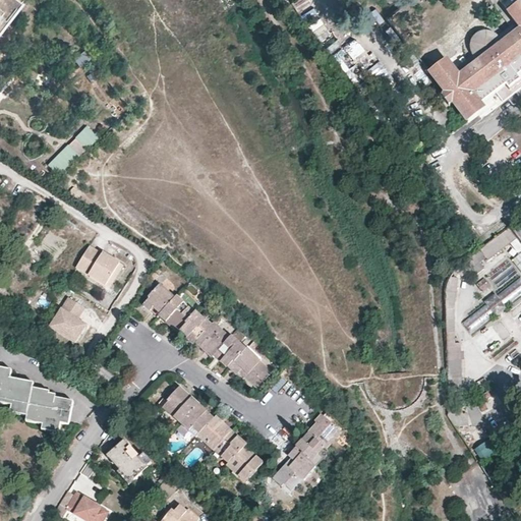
[(0,0),(0,34),(21,7),(11,0),(0,0)]
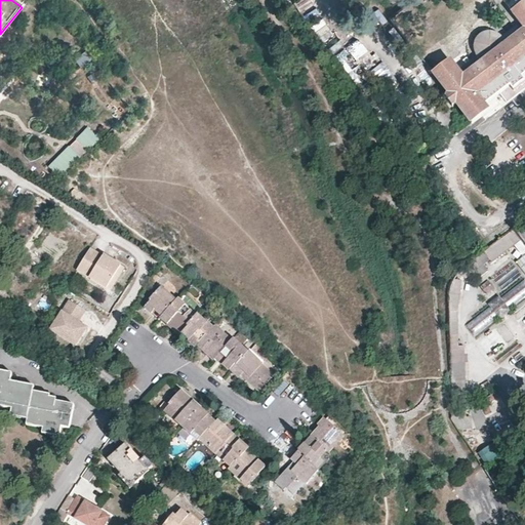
[(513,88),(524,78),(524,77),(521,73),(524,69),(524,3),(514,12),(520,22),(500,37),(498,35),(495,33),(492,32),(491,32),(488,32),(486,32),(483,34),(481,35),(478,40),(478,43),(478,48),(480,52),(459,69),(453,59),(435,74),(450,93),(447,95),(454,105),(457,102),(472,120),(489,107),(484,101),(509,82),(513,88)]
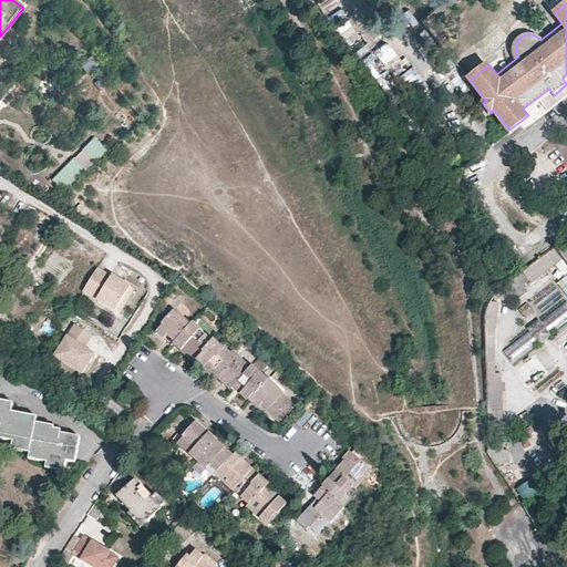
[(566,92),(566,84),(554,95),(558,100),(566,92)]
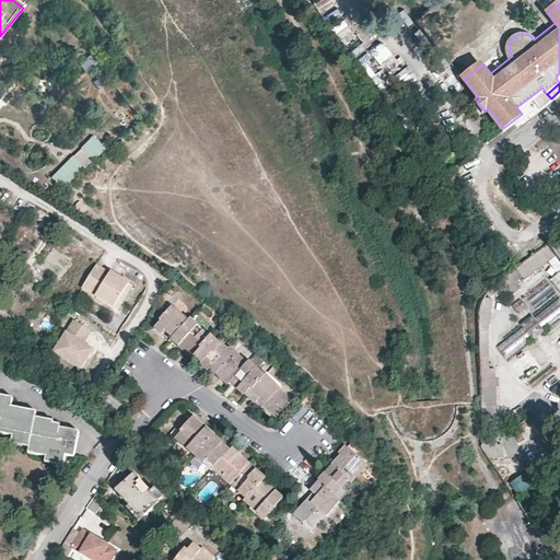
[(86,95),(79,86),(58,102),(65,112),(86,95)]
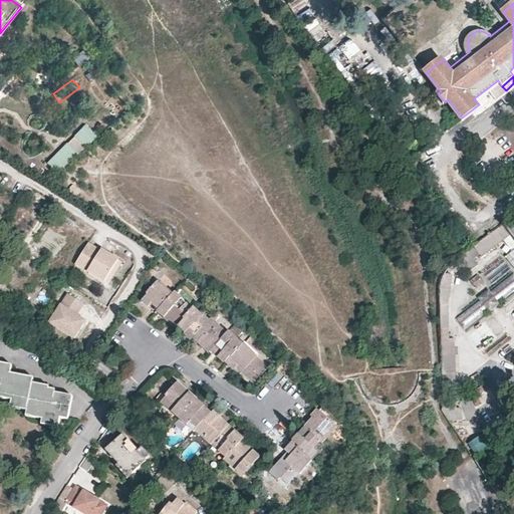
[(83,94),(79,90),(70,97),(73,102),(83,94)]
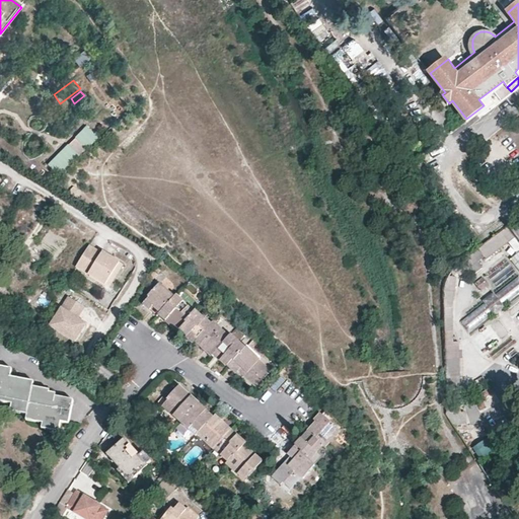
[(73,104),(70,100),(65,103),(63,105),(61,106),(63,112),(73,104)]
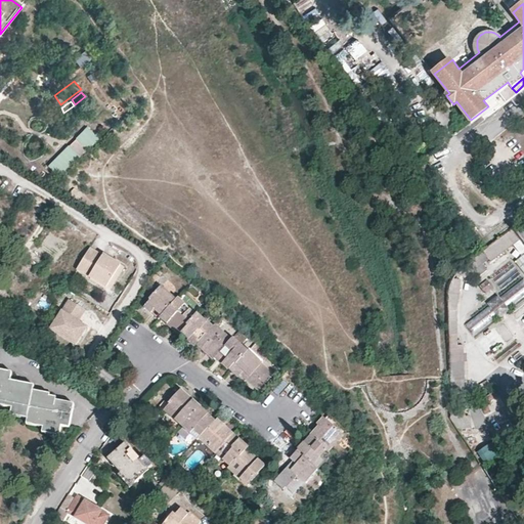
[(86,149),(98,138),(86,125),(74,137),(86,149)]
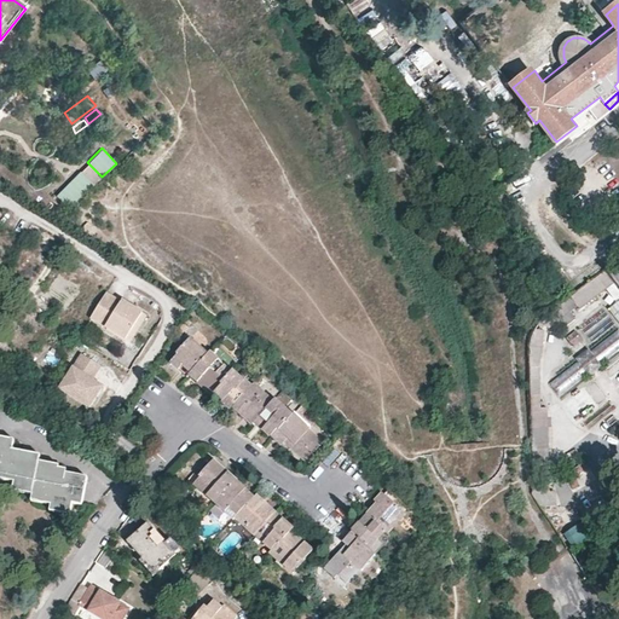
[(87,165),(56,194),(68,207),(99,178),(87,165)]
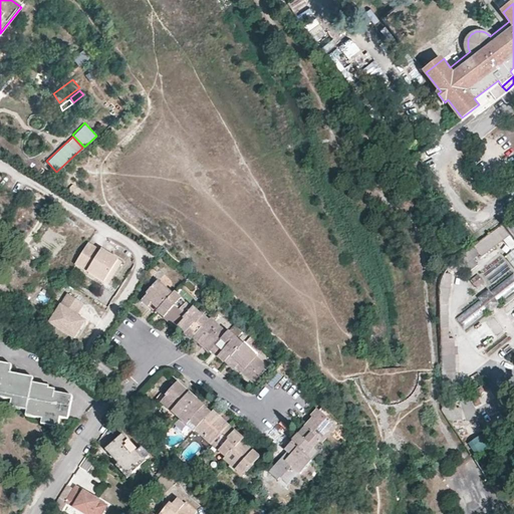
[(512,235),(504,225),(476,247),(482,255),(483,257),(512,235)]
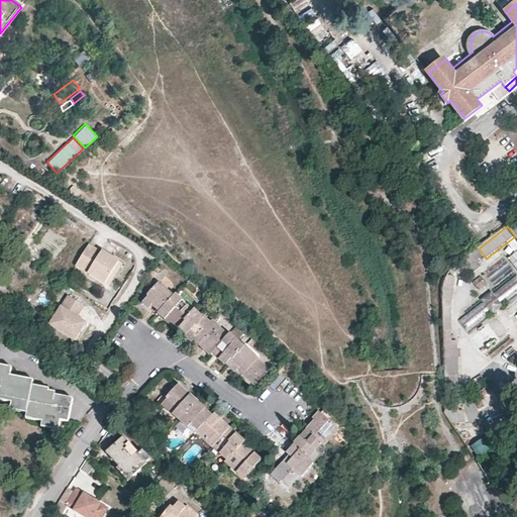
[(101,252),(89,244),(77,266),(99,280),(108,286),(115,276),(112,274),(119,262),(102,250),(101,252)]
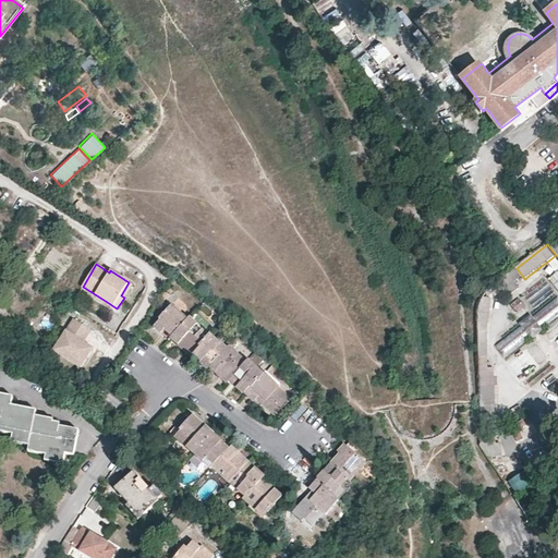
[(523,277),(517,268),(497,282),(496,283),(492,288),(488,292),(492,296),(496,294),(498,296),(508,290),(512,295),(523,288),(518,281),(523,277)]
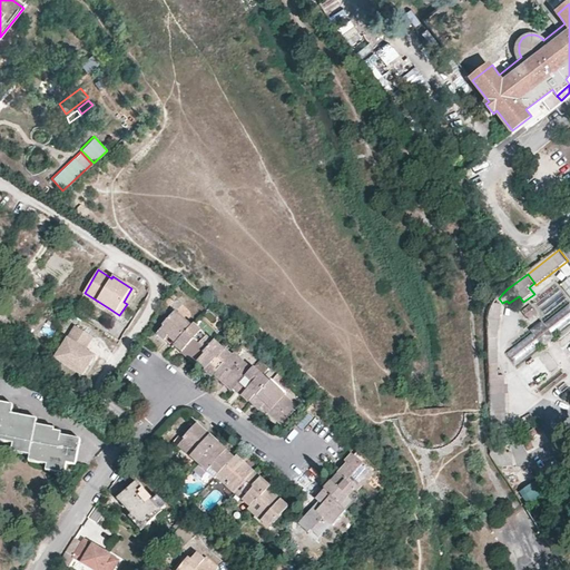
[(135,291),(131,288),(124,302),(127,304),(135,291)]
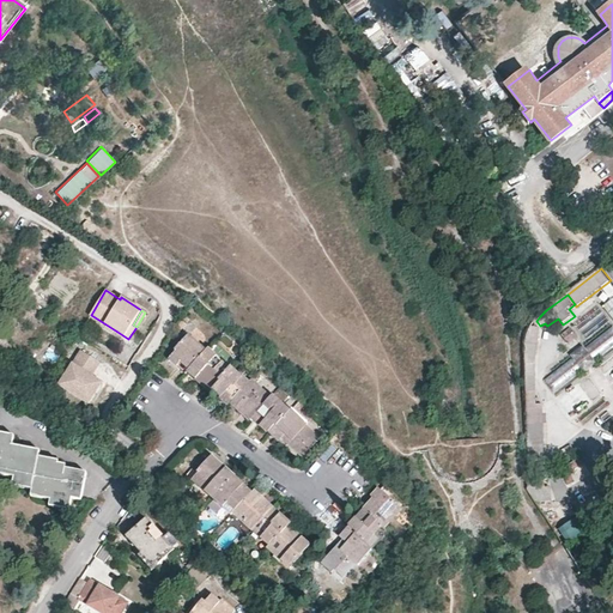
[(540,364),(546,327),(534,326),(534,327),(533,329),(532,338),(530,345),(529,352),(529,353),(528,357),(529,364),(540,364)]
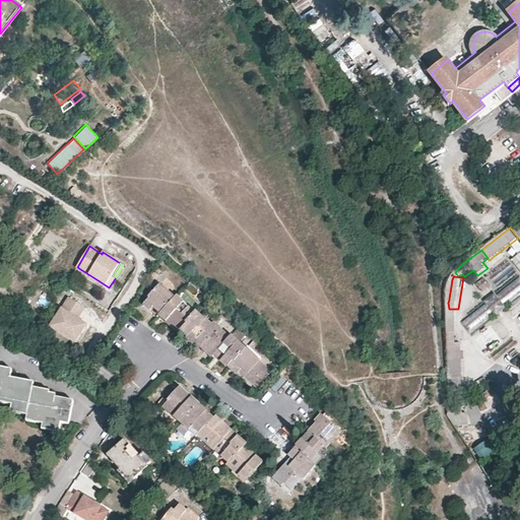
[(519,294),(519,276),(498,295),(506,305),(519,294)]
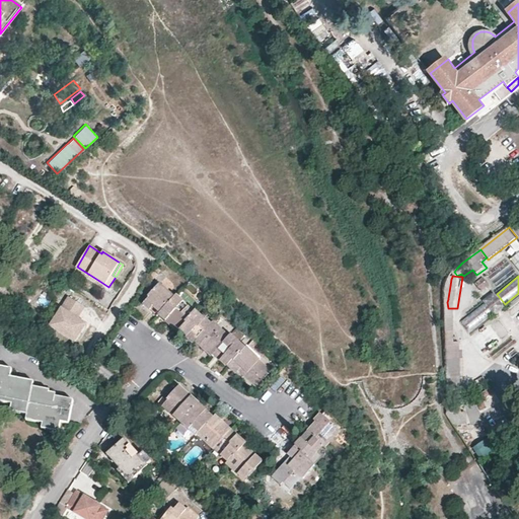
[(491,285),(485,277),(476,283),(483,291),(491,285)]
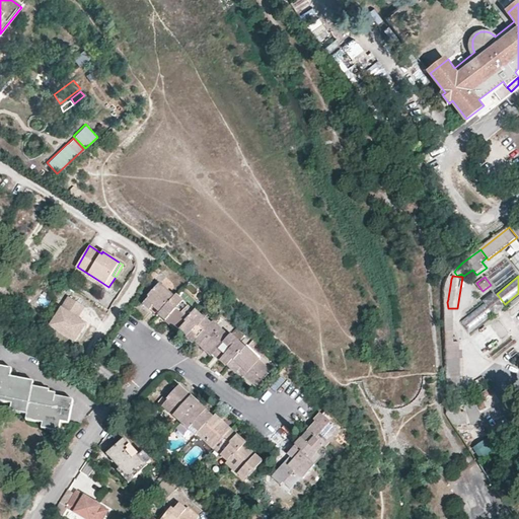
[(156,315),(158,314),(173,297),(159,284),(148,295),(149,296),(142,303),(150,309),(156,315)]
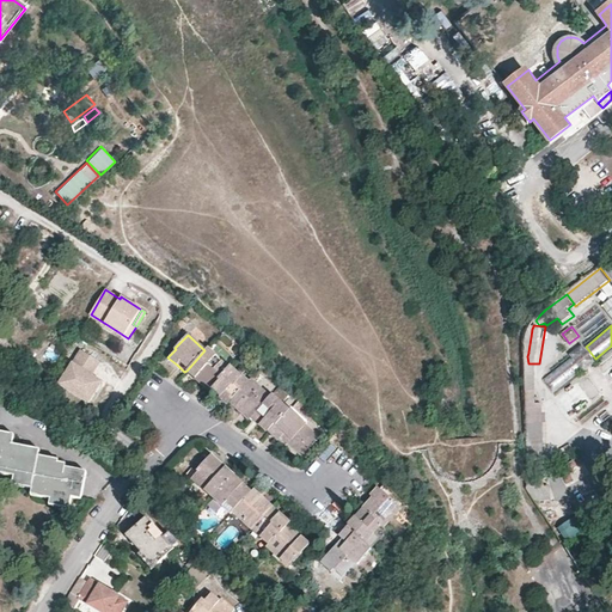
[(586,347),(585,344),(571,354),(574,357),(582,369),(585,372),(598,362),(595,359),(586,347)]
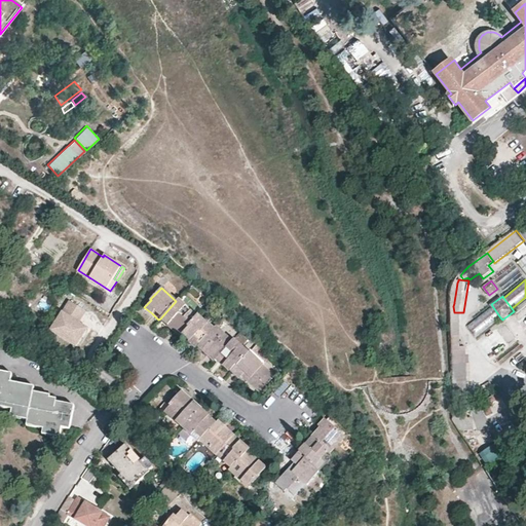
[(178,334),(180,332),(185,326),(186,327),(196,315),(178,299),(176,301),(160,318),(172,329),(178,334)]
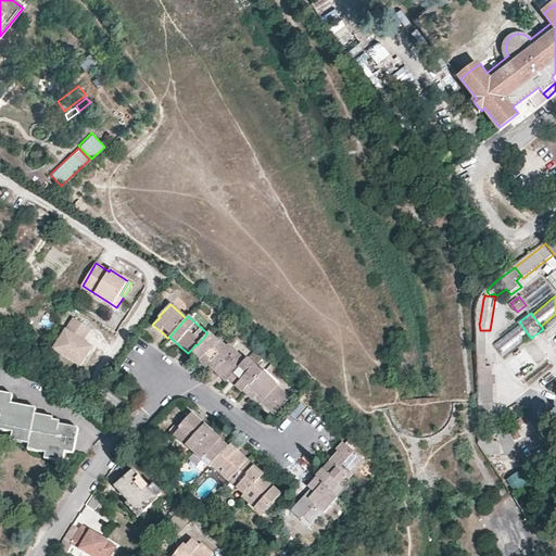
[(90,330),(73,318),(51,350),(79,369),(86,358),(93,348),(84,341),(90,330)]
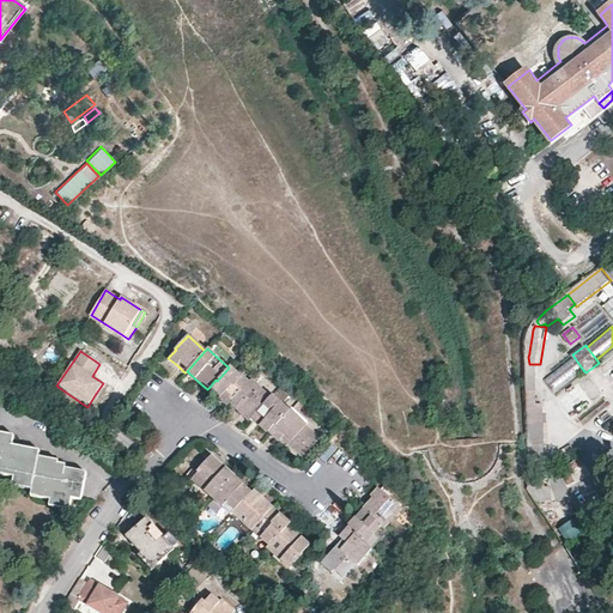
[(612,356),(600,366),(612,383),(612,356)]
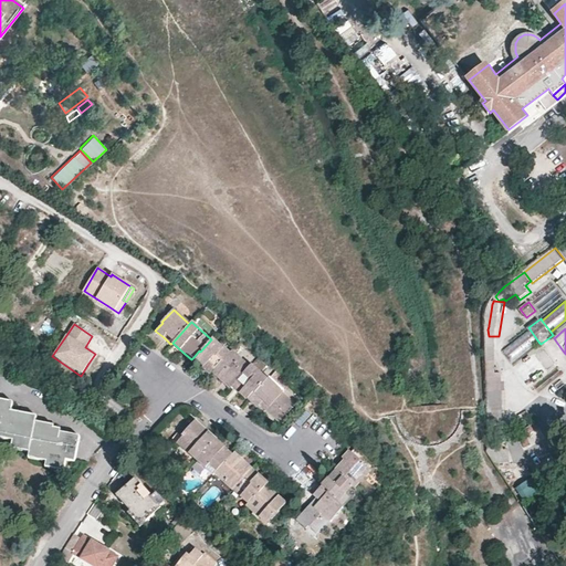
[(538,342),(531,331),(504,350),(513,362),(538,342)]
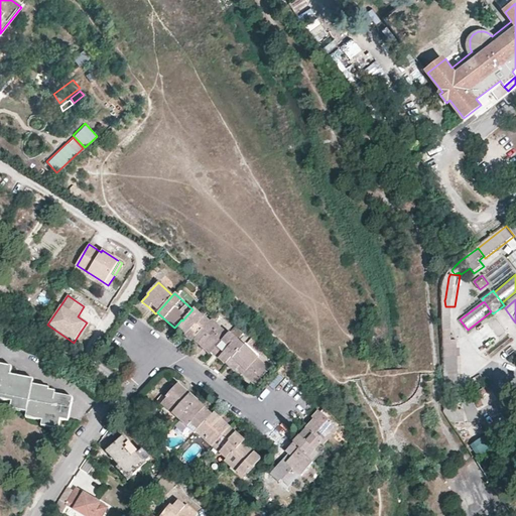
[(455,329),(455,306),(445,306),(445,329),(455,329)]
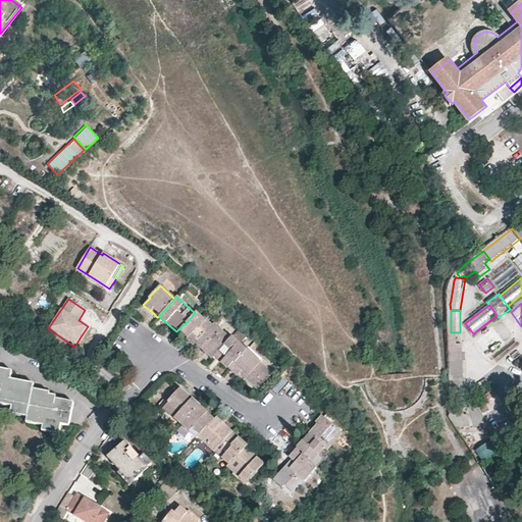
[(194,345),(196,343),(212,326),(197,312),(195,313),(185,324),(184,323),(178,329),(186,336),(194,345)]
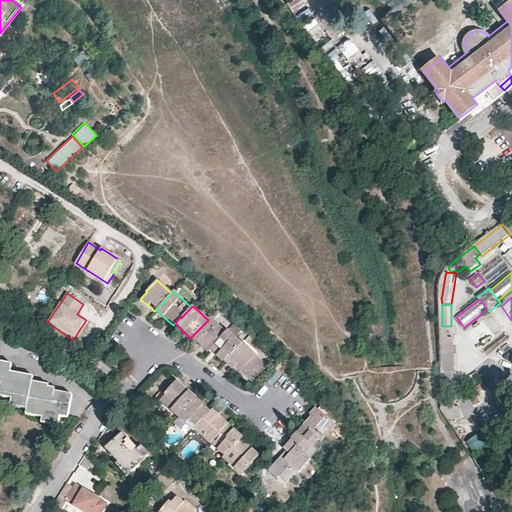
[(209,351),(211,349),(225,333),(209,318),(208,320),(192,336),(202,345),(209,351)]
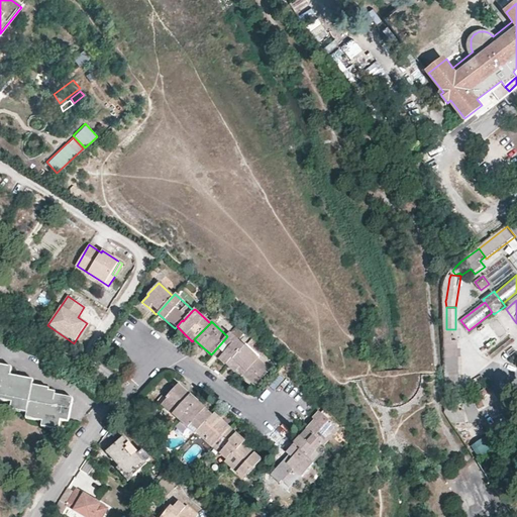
[(455,340),(455,329),(446,329),(446,339),(455,340)]
